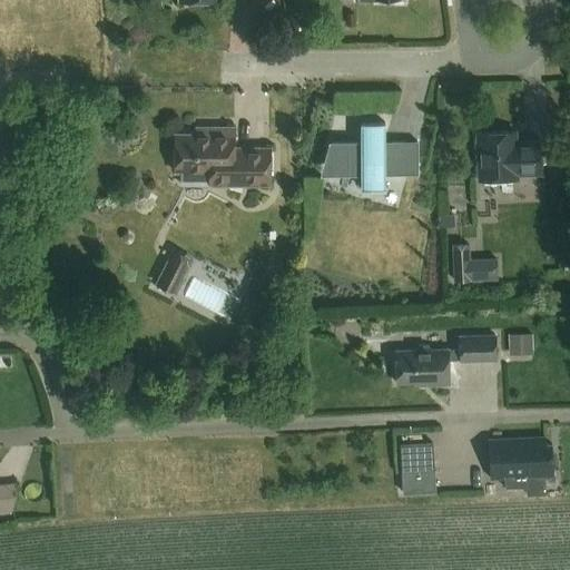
[(418,176),(418,143),(385,143),(385,124),(362,124),(362,143),(332,143),(332,144),(334,144),(334,176),(362,176),(362,189),(385,189),(385,176),(418,176)]
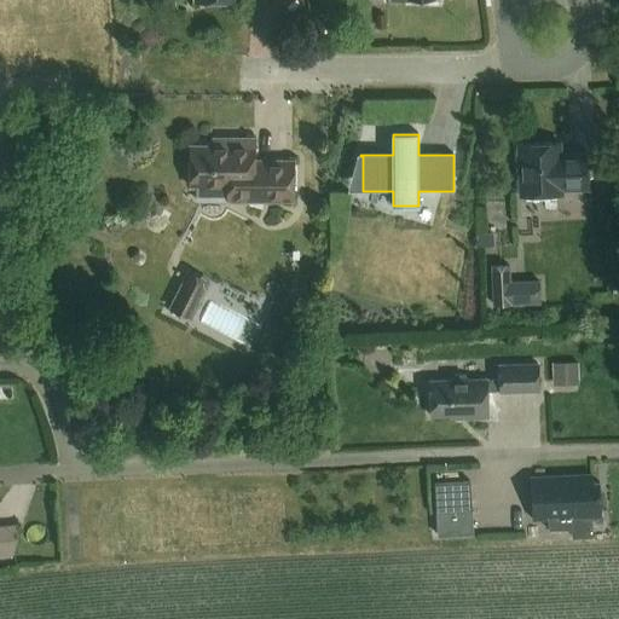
[(229,198),(227,202),(294,202),(294,162),(255,162),(255,139),(233,139),(233,146),(190,146),(190,187),(196,187),(196,198),(229,198)]
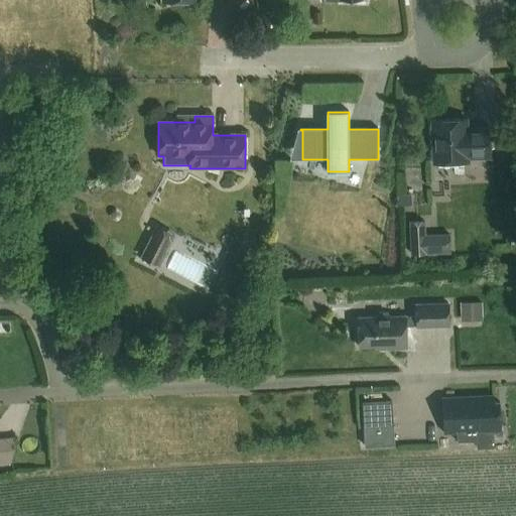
[(432,121),(434,164),(468,162),(468,159),(491,158),(490,128),(474,129),(474,132),(467,133),(466,120),(432,121)]
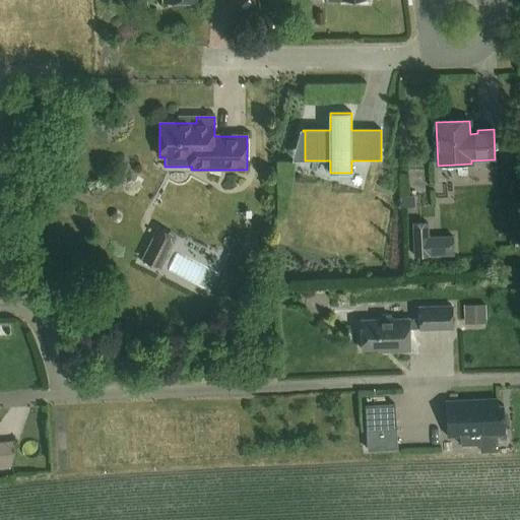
[(414,196),(401,196),(401,209),(415,208),(414,196)]
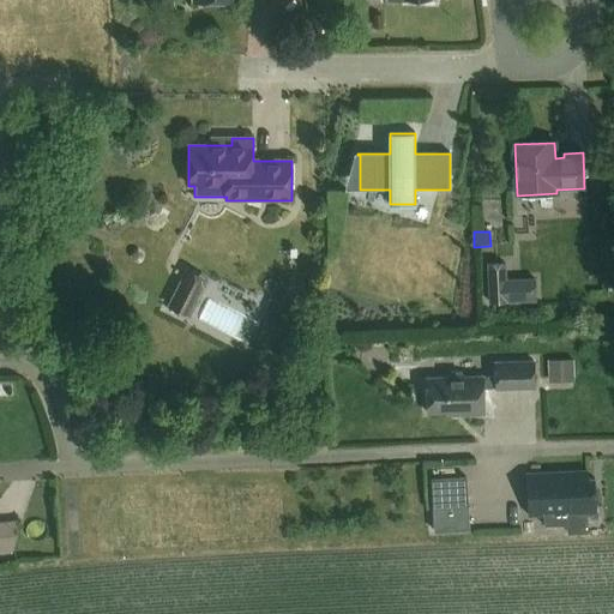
[(505,270),(488,270),(489,308),(506,308),(505,270)]
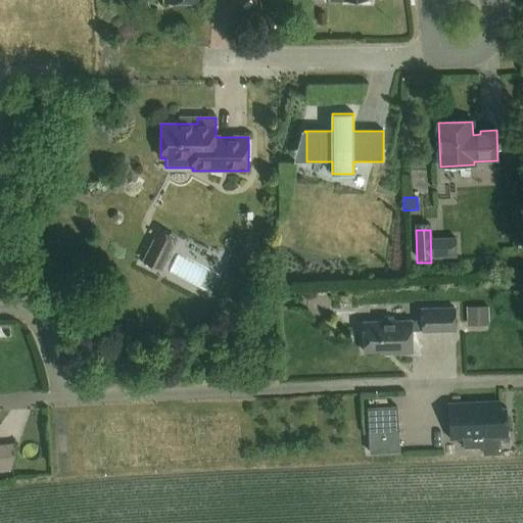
[(151,242),(141,263),(159,272),(170,252),(151,242)]
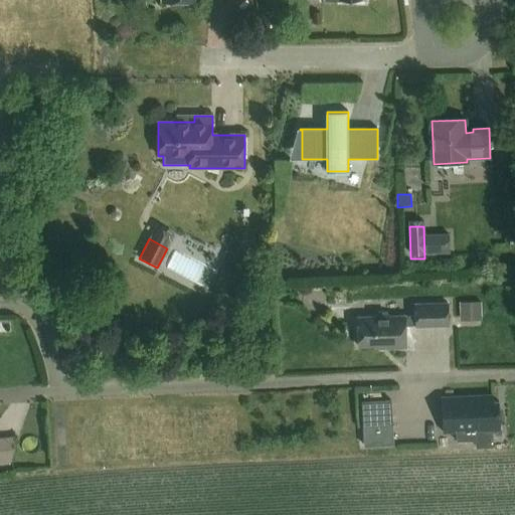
[(480,301),(459,302),(459,321),(480,320),(480,301)]
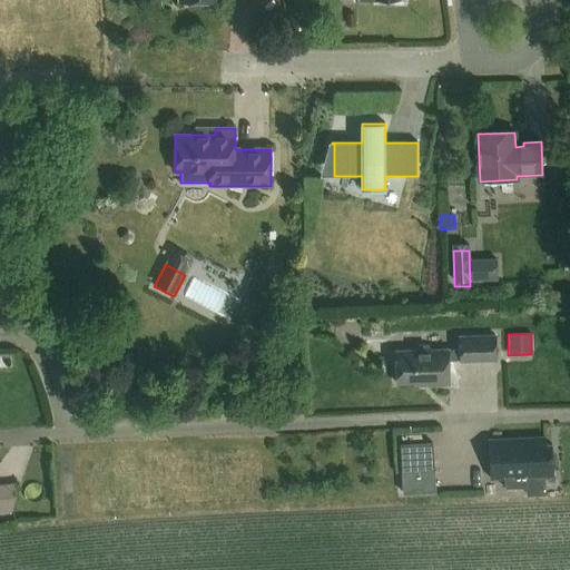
[(497,361),(495,336),(461,337),(461,350),(432,351),(429,346),(420,347),(416,351),(396,352),(397,385),(426,384),(426,385),(450,385),(449,362),(497,361)]
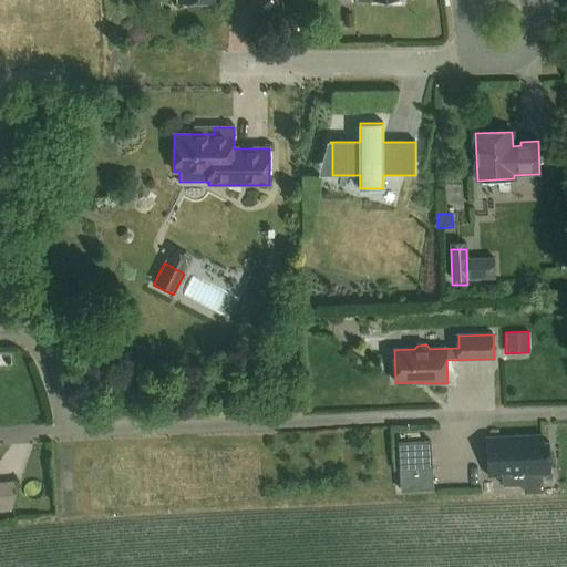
[(432,429),(402,431),(402,439),(433,436),(432,429)]
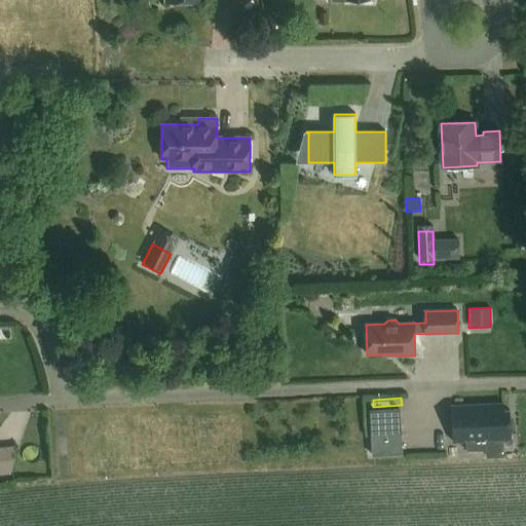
[(503,409),(502,402),(451,405),(453,443),(464,443),(465,450),(486,449),(485,442),(511,441),(509,409),(503,409)]
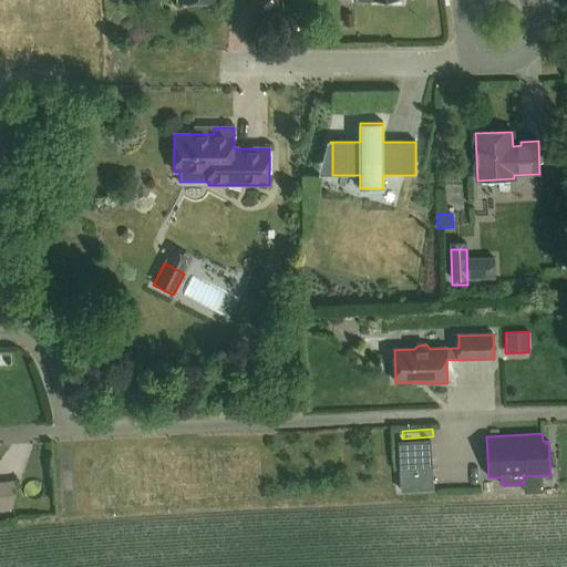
[(400,472),(432,471),(431,440),(399,441),(400,472)]
